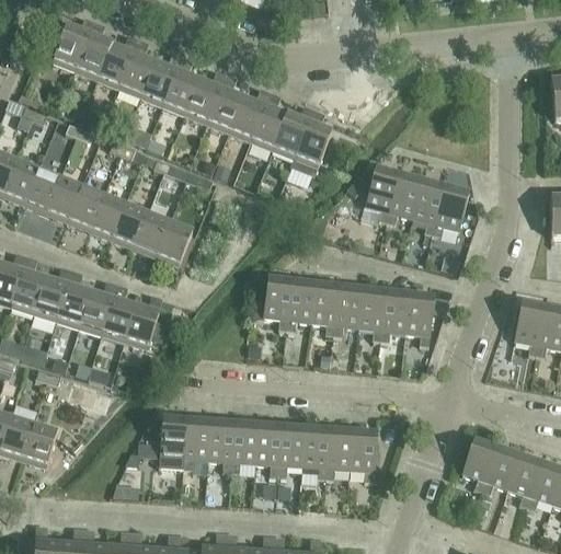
[(52,64),(75,72),(94,23),(83,20),(79,33),(66,27),(52,64)]
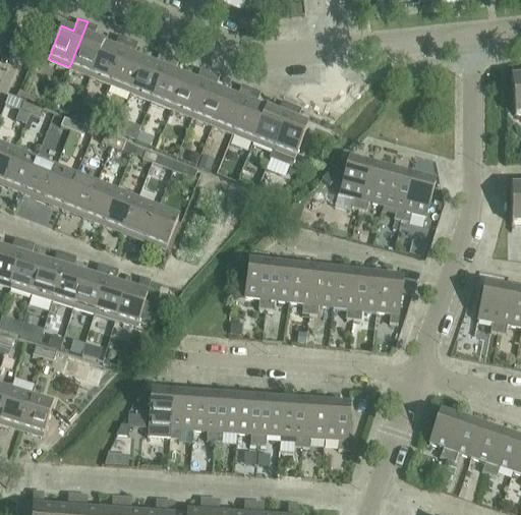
[(97,25),(88,21),(69,67),(90,75),(103,43),(92,38),(97,25)]
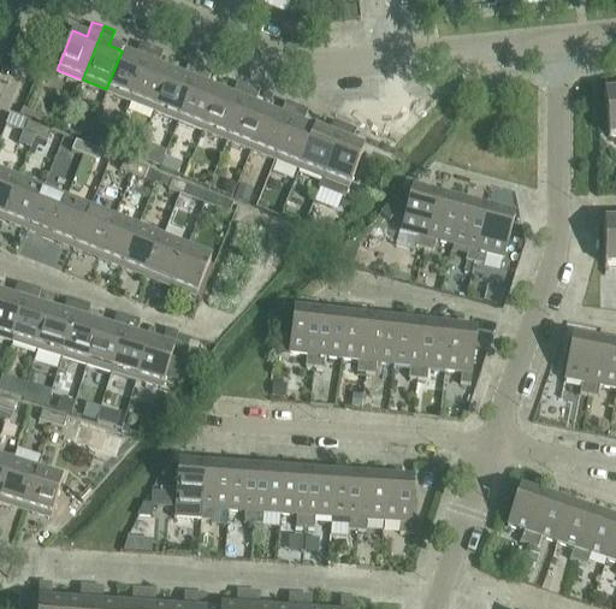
[(135,55),(122,51),(106,89),(130,99),(152,46),(141,41),(135,55)]
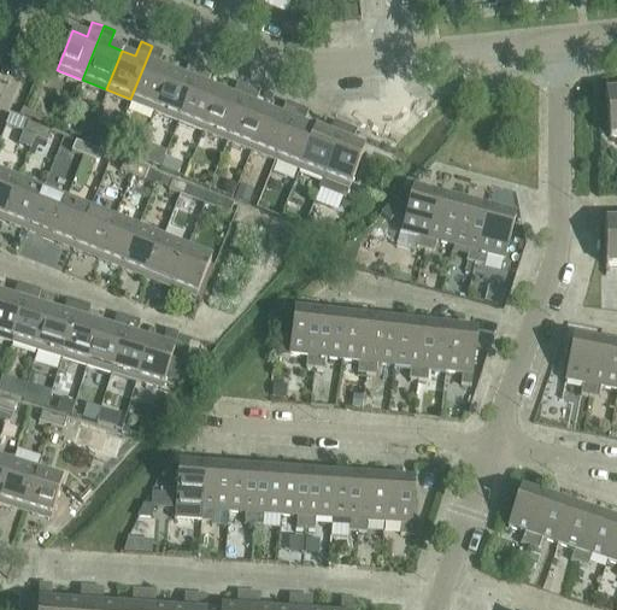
[(163,50),(152,46),(130,99),(154,109),(170,70),(157,65),(163,50)]
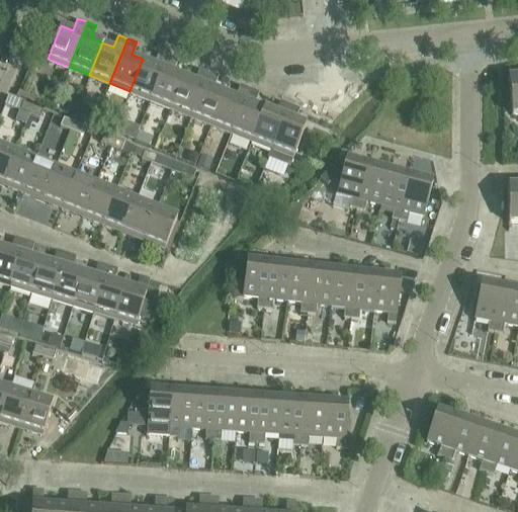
[(154,63),(143,59),(130,91),(150,99),(168,55),(159,51),(154,63)]
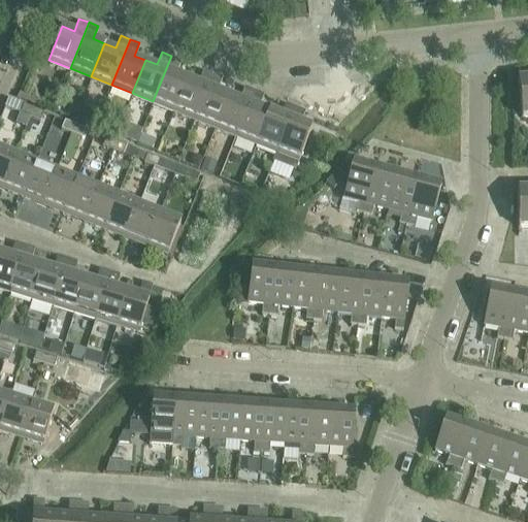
[(180,59),(171,56),(153,101),(173,109),(187,76),(175,72),(180,59)]
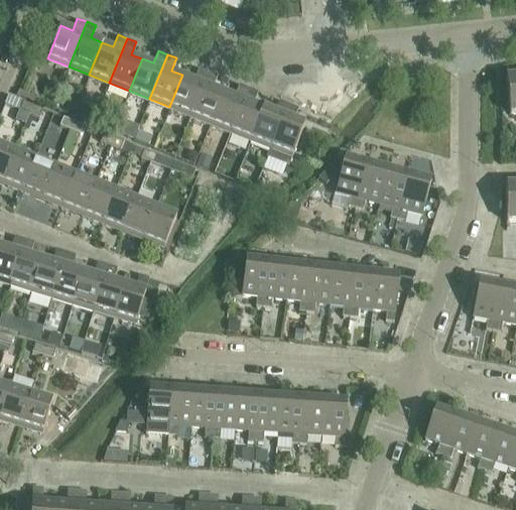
[(194,79),(182,75),(169,107),(189,115),(208,71),(199,67),(194,79)]
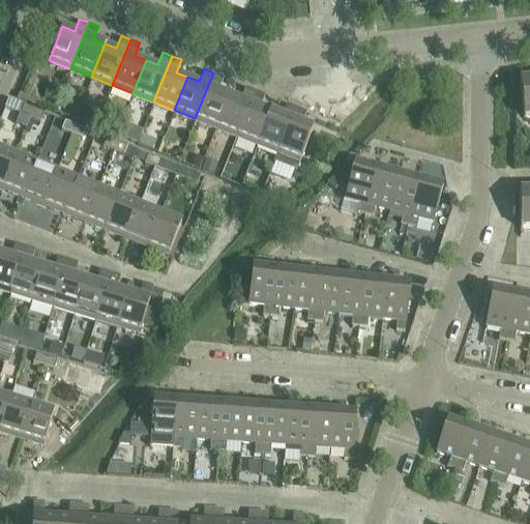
[(223,76),(213,73),(195,118),(215,126),(229,93),(217,89),(223,76)]
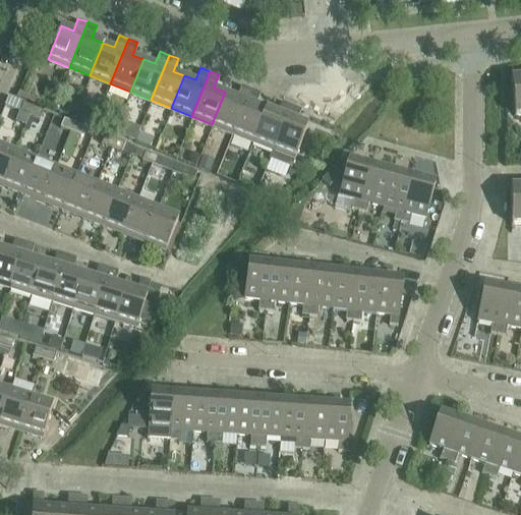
[(514,113),(520,111),(520,74),(510,76),(514,113)]
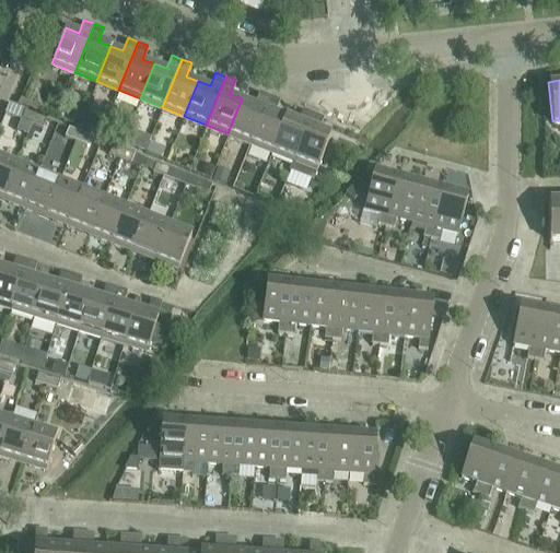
[(254,103),(242,98),(228,133),(249,142),(269,94),(259,90),(254,103)]
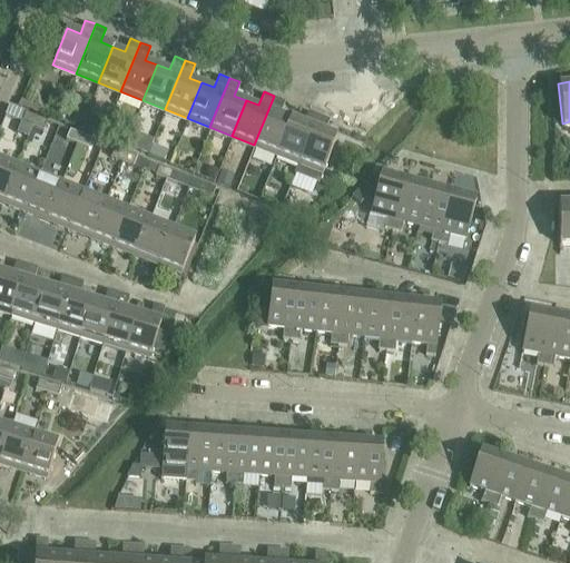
[(284,100),(274,96),(254,145),(276,154),(291,118),(279,114),(284,100)]
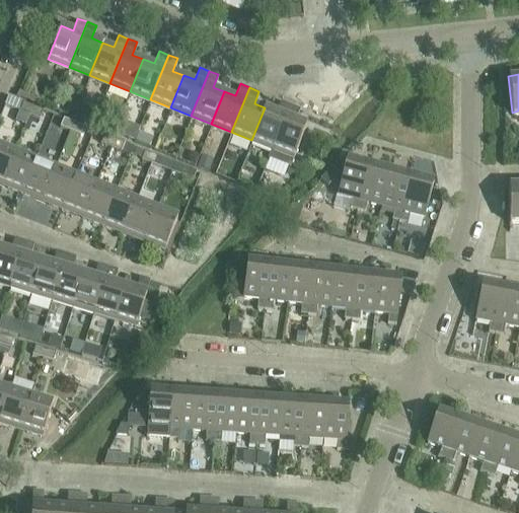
[(19,107),(29,112),(32,103),(22,99),(19,107)]
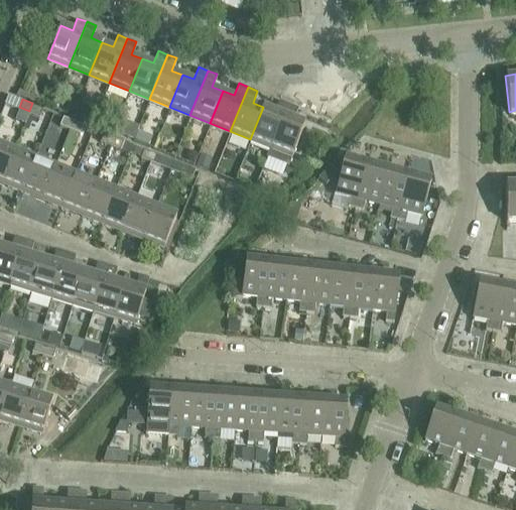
[(274,111),(263,107),(250,139),(270,147),(288,103),(279,99),(274,111)]
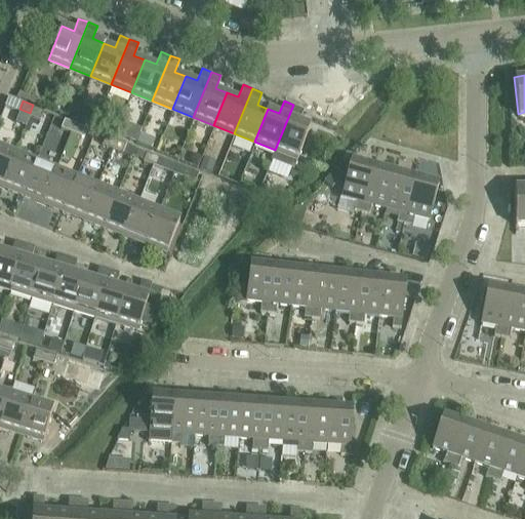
[(43,109),(33,105),(30,113),(40,117),(43,109)]
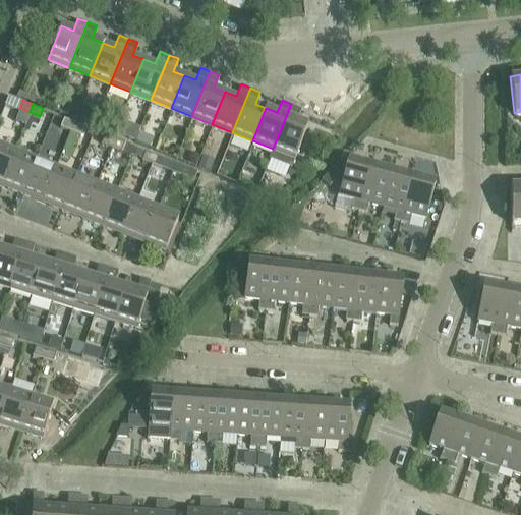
[(301,108),(291,104),(273,149),(294,158),(307,125),(296,120),(301,108)]
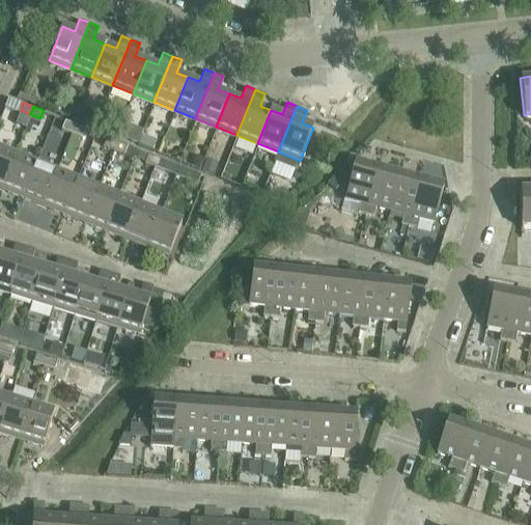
[(75,122),(65,118),(61,127),(72,131),(75,122)]
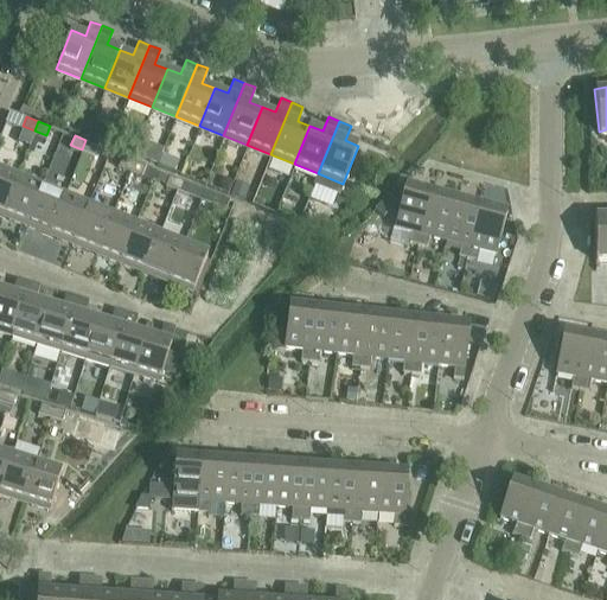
[(97,145),(85,140),(82,150),(94,154),(97,145)]
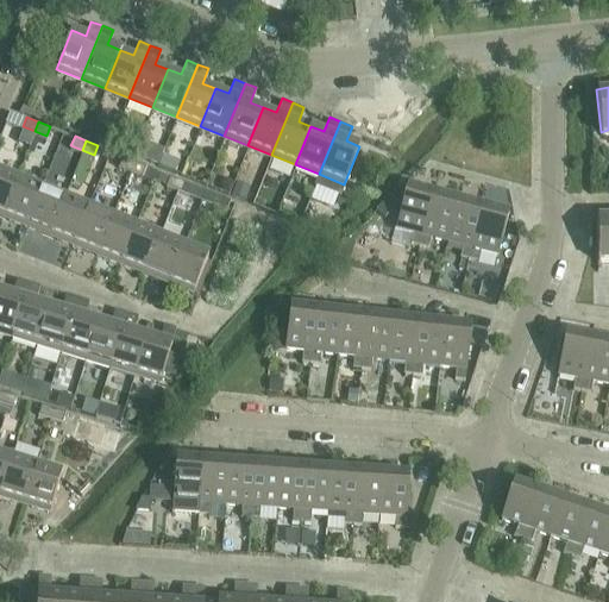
[(133,160),(123,155),(118,164),(130,169),(133,160)]
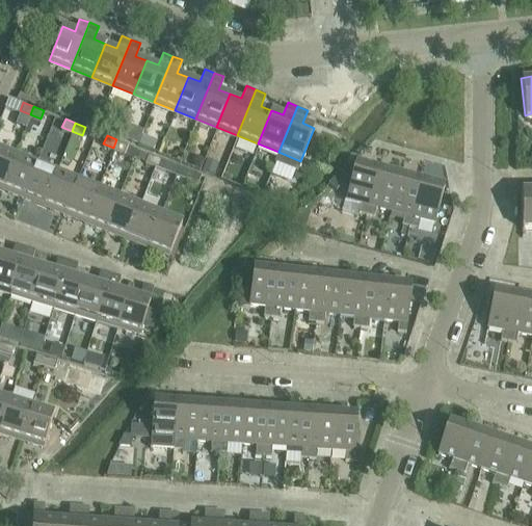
[(127,143),(116,139),(113,148),(124,152),(127,143)]
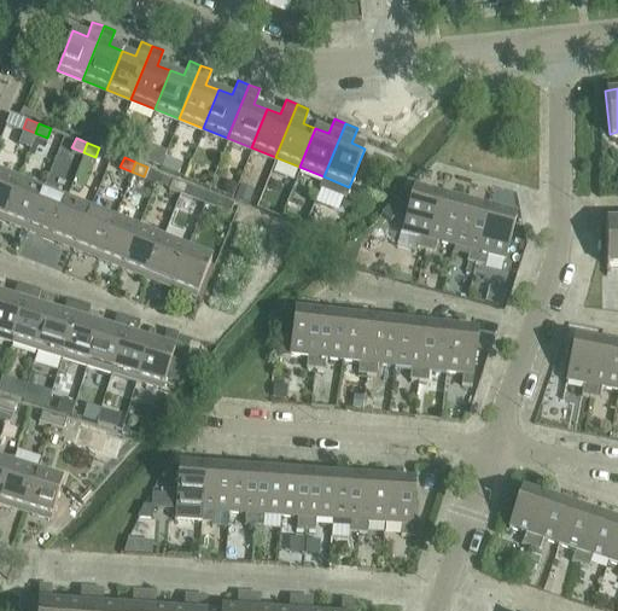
[(0,211),(4,213),(17,179),(0,172),(0,211)]
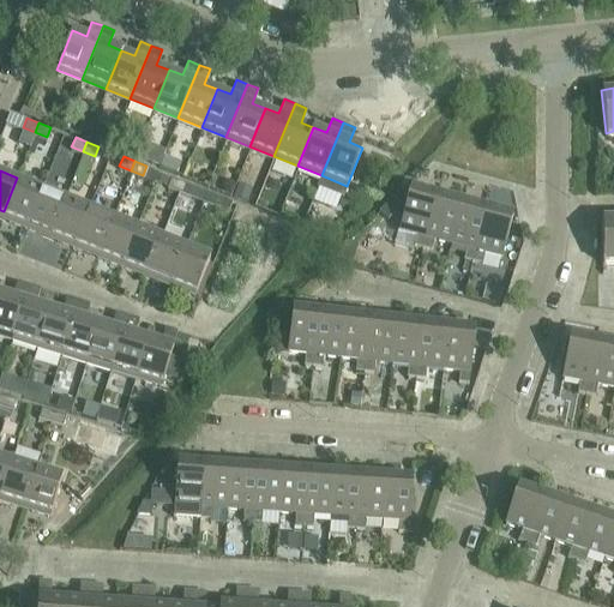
[(182,180),(172,175),(167,185),(179,190),(182,180)]
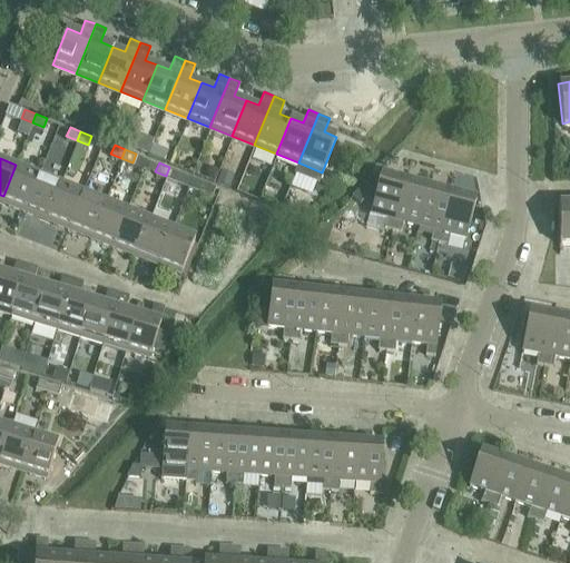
[(322,173),(298,163),(296,169),(320,179),(322,173)]
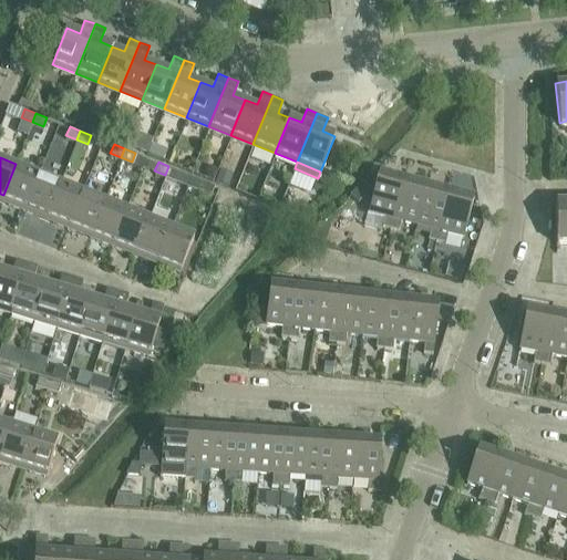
[(38,173),(16,164),(3,195),(9,198),(8,201),(23,208),(38,173)]
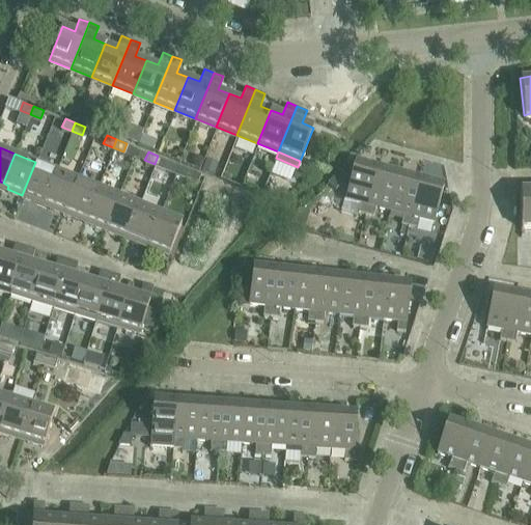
[(178,164),(158,156),(155,164),(175,172),(178,164)]
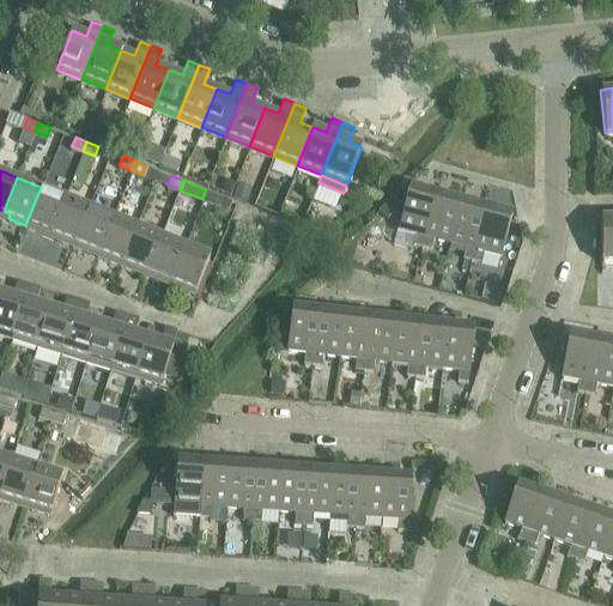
[(413,242),(422,244),(436,192),(410,185),(399,226),(416,231),(413,242)]
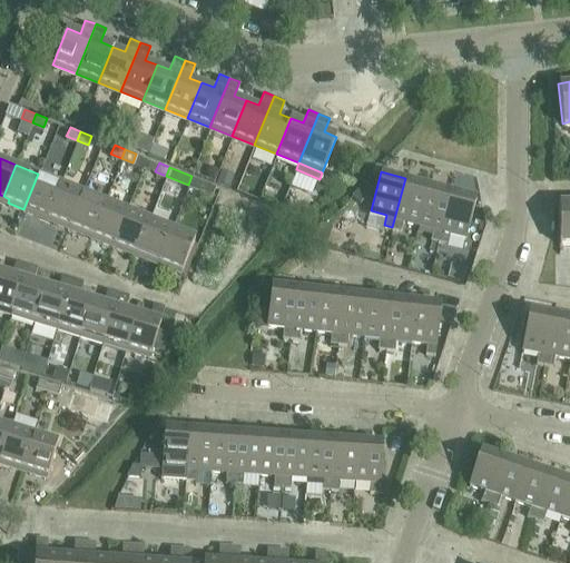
[(60,183),(38,174),(23,209),(39,216),(41,211),(48,214),(60,183)]
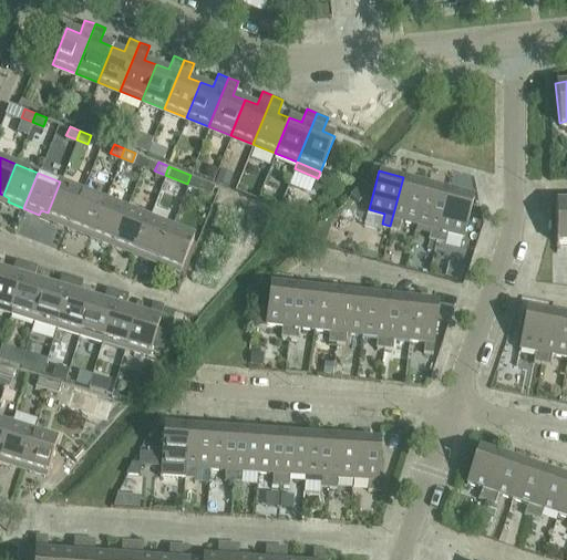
[(210,194),(214,184),(191,175),(187,184),(210,194)]
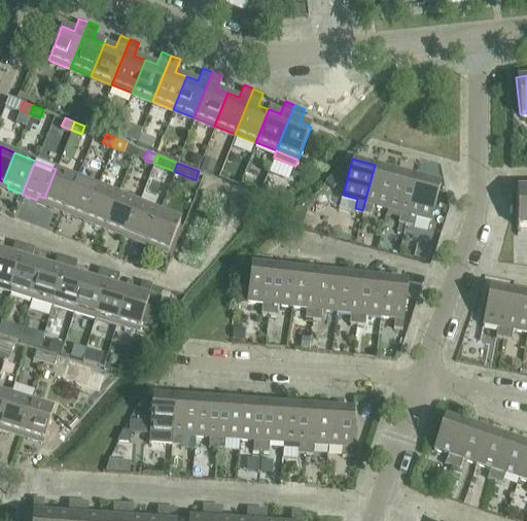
[(396,171),(375,165),(362,210),(370,212),(373,203),(386,207),(396,171)]
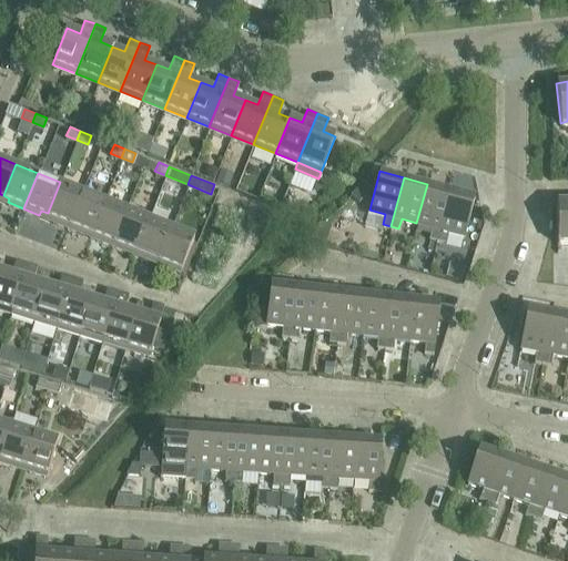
[(362,180),(351,194),(359,200),(369,186),(362,180)]
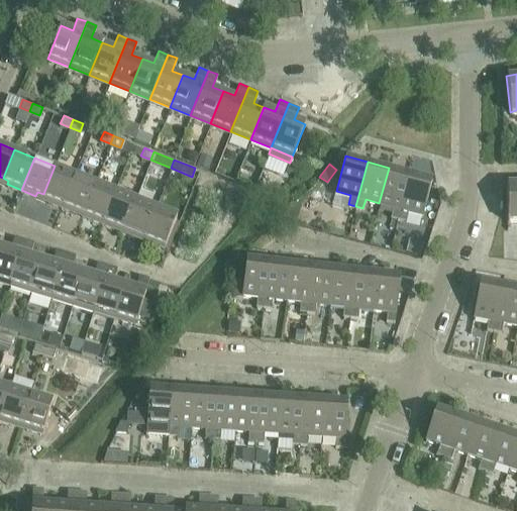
[(75,174),(55,166),(43,194),(49,197),(47,200),(62,206),(75,174)]
